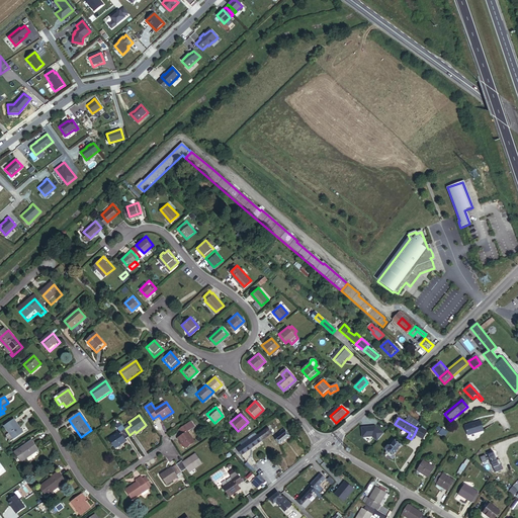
[(24,432),(14,420),(5,427),(15,439),(24,432)]
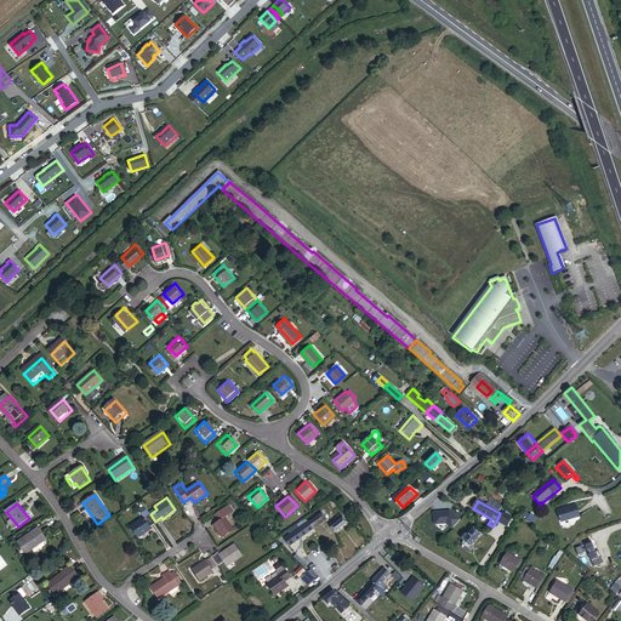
[(580,518),(576,506),(560,511),(563,522),(580,518)]
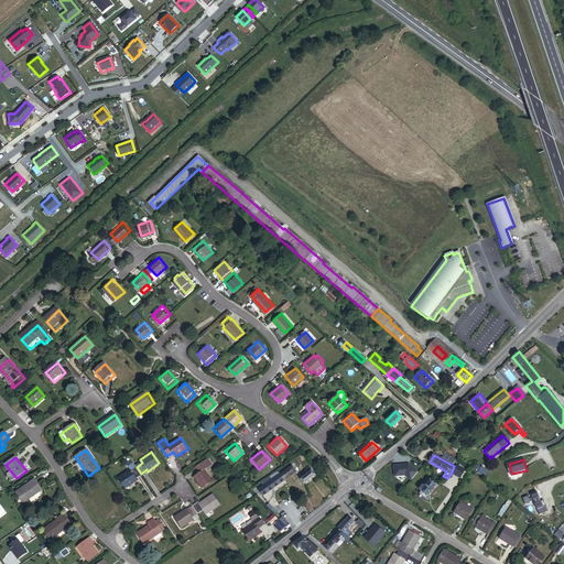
[(136,477),(141,474),(137,467),(134,464),(133,462),(128,466),(131,469),(120,478),(126,487),(137,479),(136,477)]
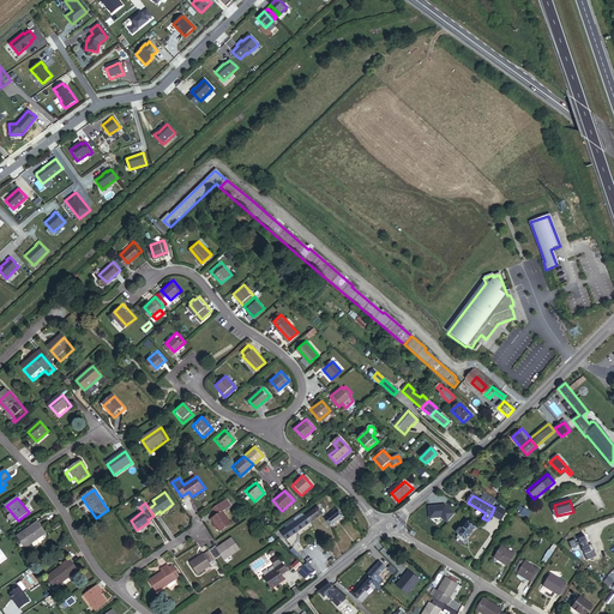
[(228,510),(224,503),(215,507),(220,515),(214,519),(222,533),(234,524),(226,512),(228,510)]
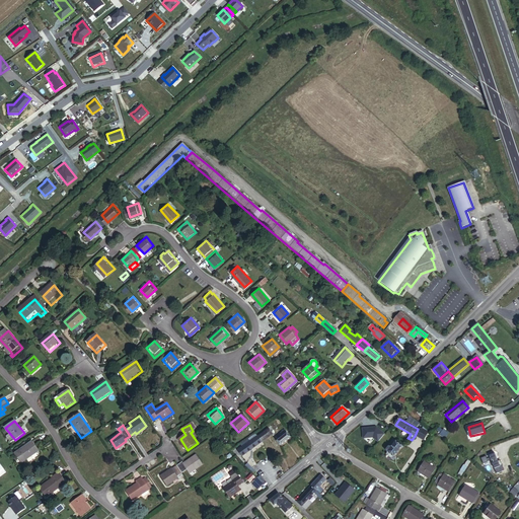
[(375,427),(362,429),(363,439),(372,438),(377,442),(384,434),(375,427)]
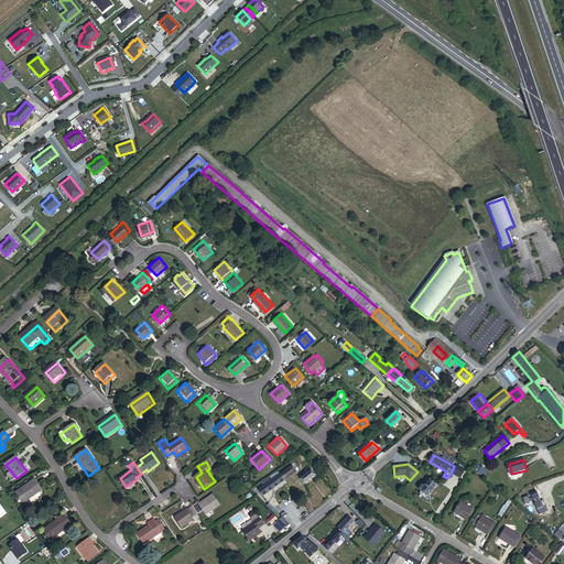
[(454,466),(451,474),(461,479),(465,470),(456,465),(455,466),(454,466)]
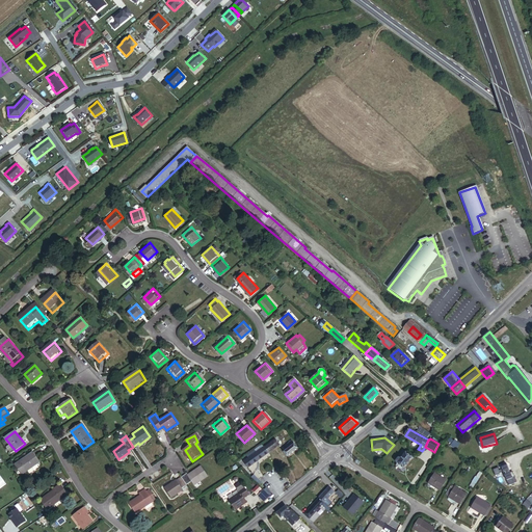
[(275,442),(274,440),(244,461),(248,468),(278,446),(275,442)]
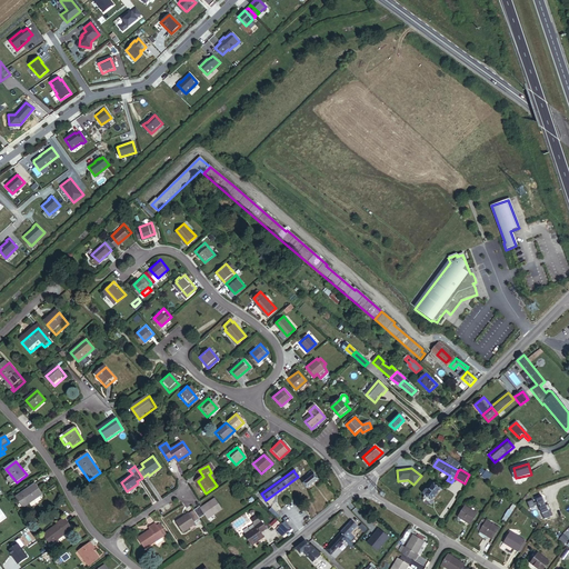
[(302,483),(307,489),(319,479),(312,471),(307,476),(309,478),(302,483)]
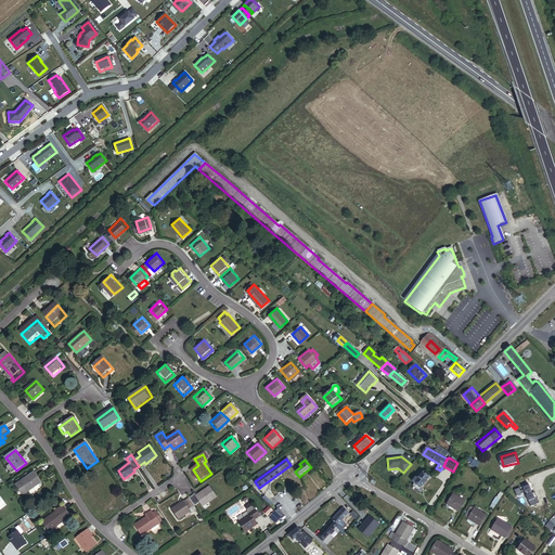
[(44,479),(37,469),(17,482),(25,493),(44,479)]
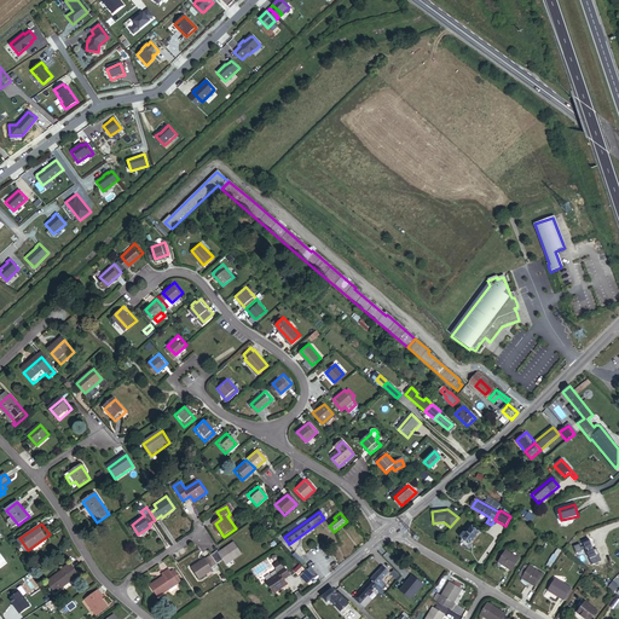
[(479,532),(473,527),(468,532),(466,531),(464,531),(461,534),(461,537),(463,539),(461,541),(468,547),(479,532)]
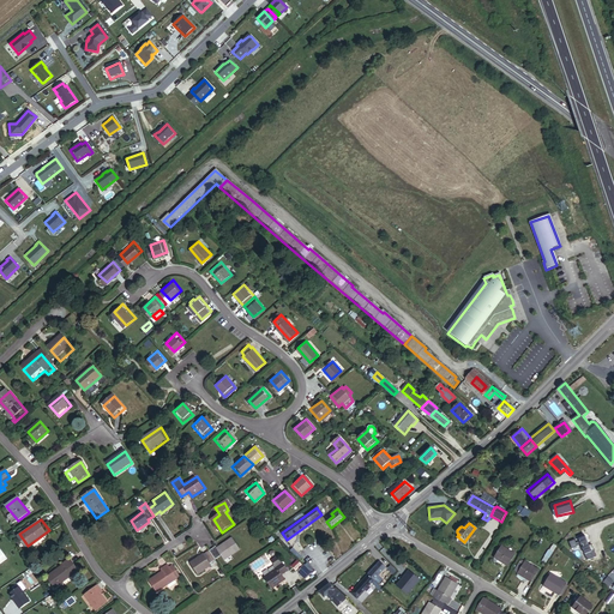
[(583,539),(582,536),(577,539),(579,543),(576,545),(575,542),(569,545),(572,552),(578,548),(577,547),(581,546),(582,547),(583,546),(584,549),(583,549),(589,561),(597,557),(591,546),(589,547),(585,537),(583,539)]
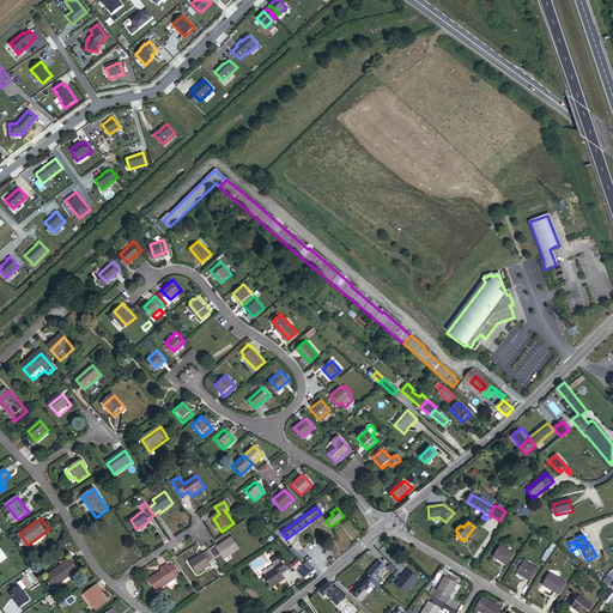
[(212,550),(218,559),(223,556),(226,560),(242,550),(235,539),(219,547),(218,546),(212,550)]
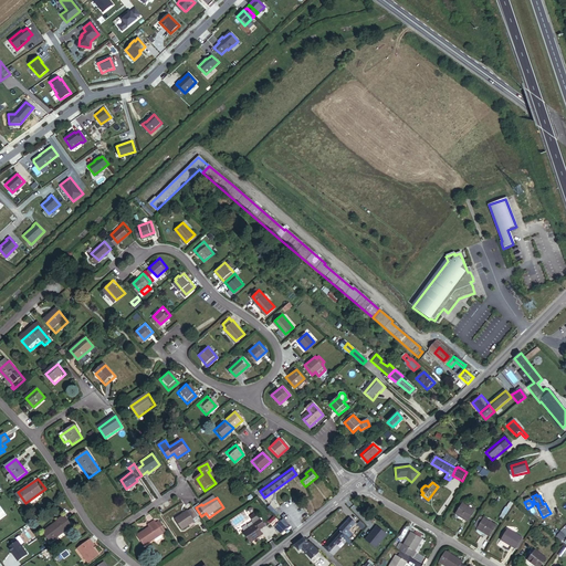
[(475,513),(461,505),(454,516),(468,524),(475,513)]
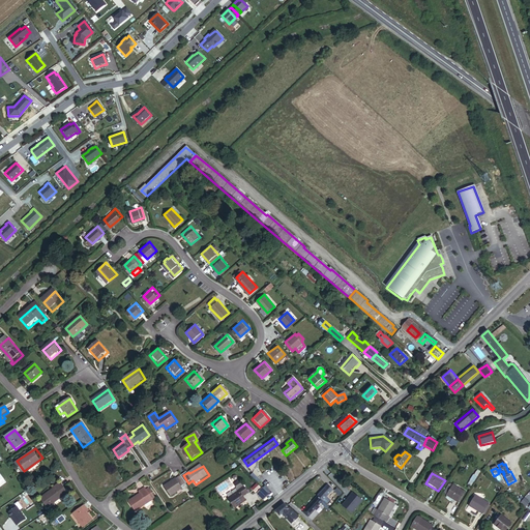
[(183,486),(188,483),(183,475),(178,478),(178,477),(167,484),(174,496),(185,489),(183,486)]
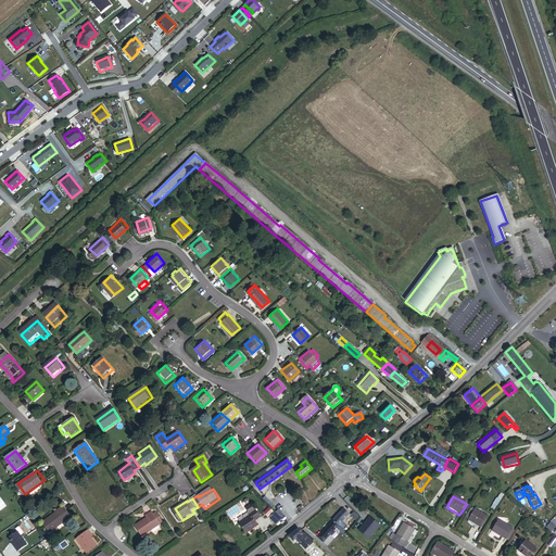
[(240,502),(226,512),(230,519),(244,509),(240,502)]
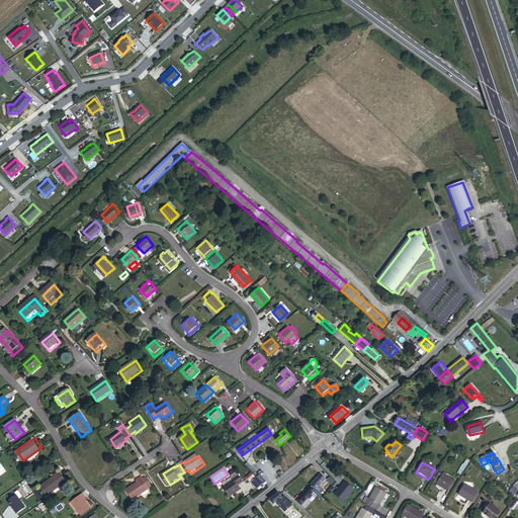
[(243,482),(235,469),(229,472),(234,481),(224,488),(230,497),(240,490),(238,485),(243,482)]
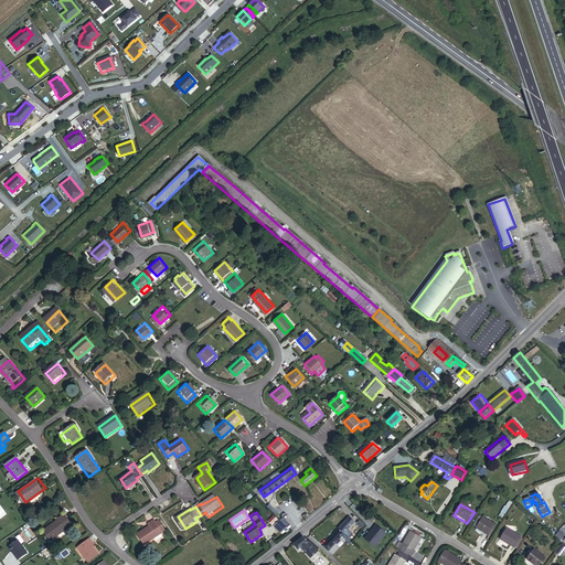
[(67,523),(71,521),(66,514),(59,519),(60,520),(44,531),(52,541),(71,529),(67,523)]
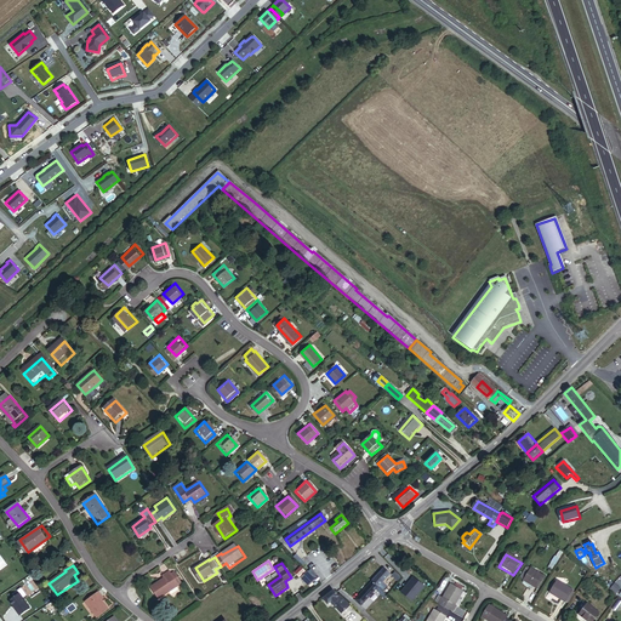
[(305,569),(298,575),(307,582),(313,577),(305,569)]
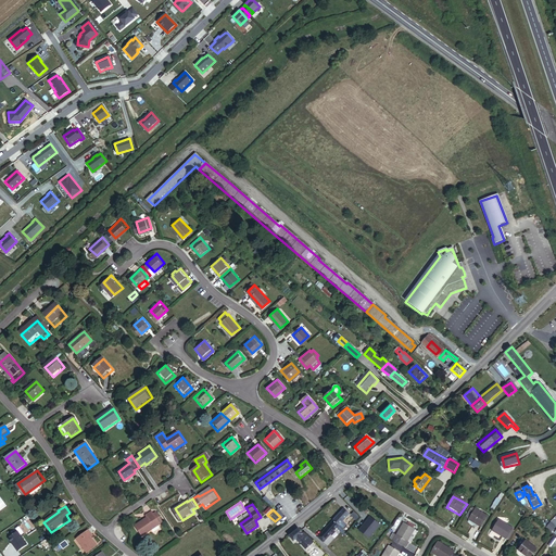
[(343,509),(332,521),(338,526),(338,525),(342,529),(346,526),(341,521),(349,514),(343,509)]
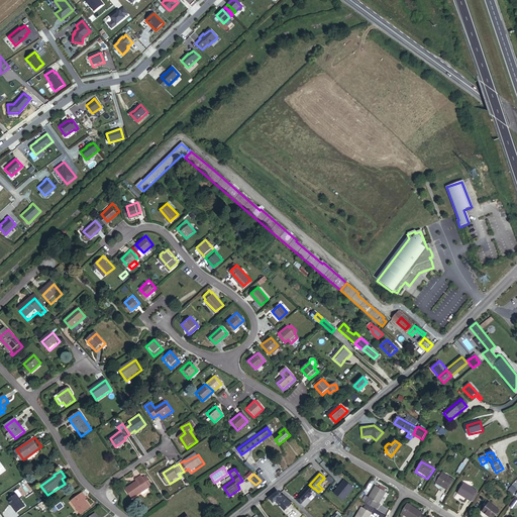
[(453,482),(441,475),(435,485),(447,491),(453,482)]
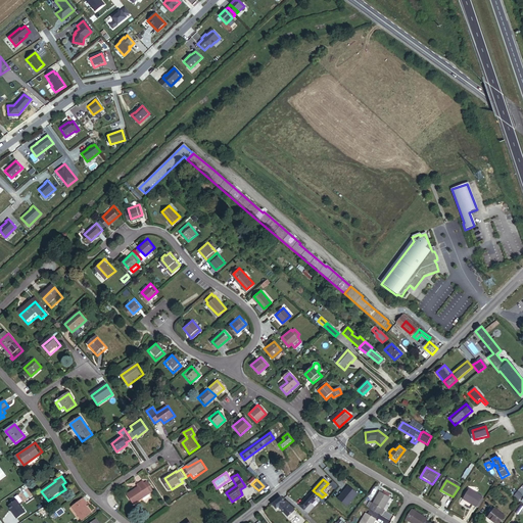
[(145,483),(144,481),(138,485),(139,487),(127,494),(134,505),(154,492),(148,482),(145,483)]
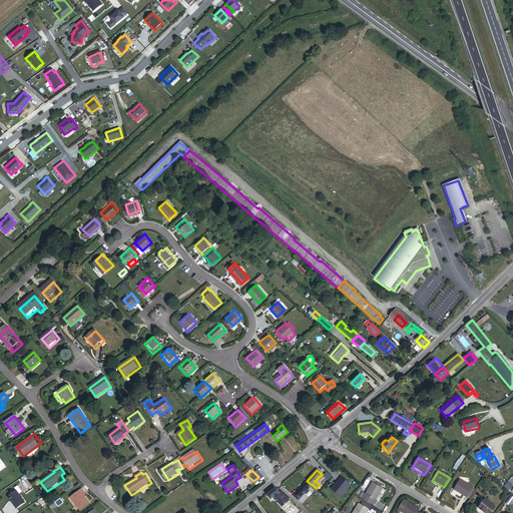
[(351,483),(342,476),(332,488),(340,496),(351,483)]
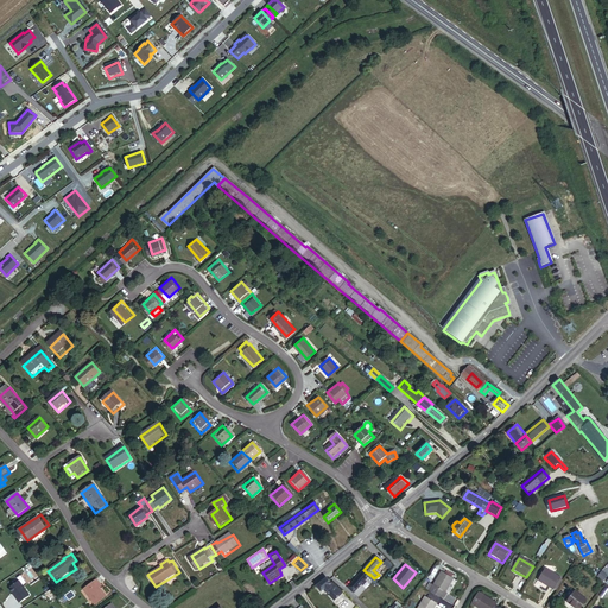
[(369,575),(363,570),(347,587),(353,593),(367,577),(372,582),(374,580),(369,575)]
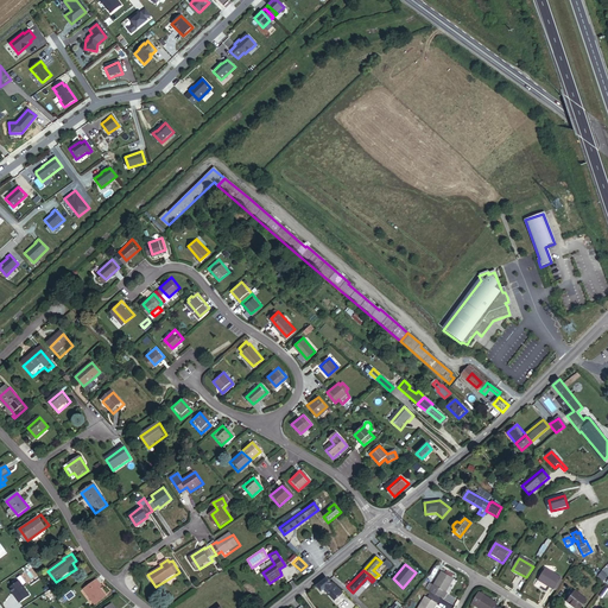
[(561,580),(545,570),(538,582),(553,590),(561,580)]
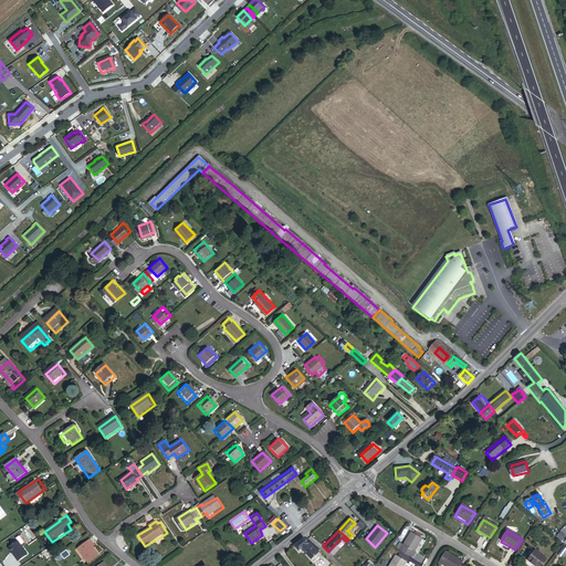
[(416,554),(423,541),(420,538),(415,535),(411,533),(405,546),(401,544),(398,549),(404,553),(404,554),(409,557),(413,559),(417,554),(416,554)]
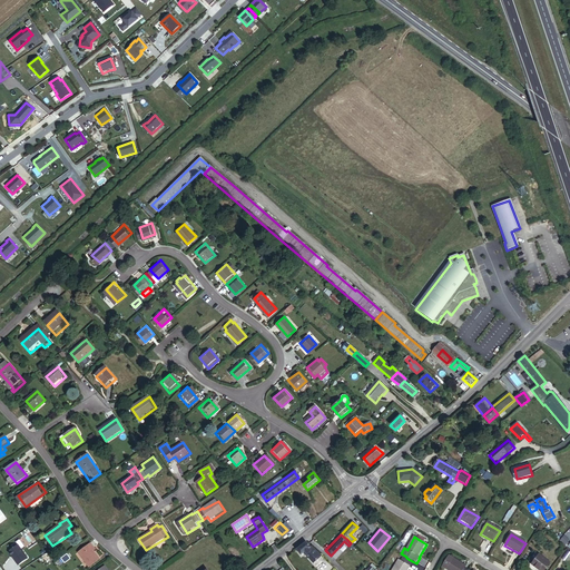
[(306,541),(296,549),(302,553),(304,551),(314,561),(322,554),(312,544),(311,547),(306,541)]
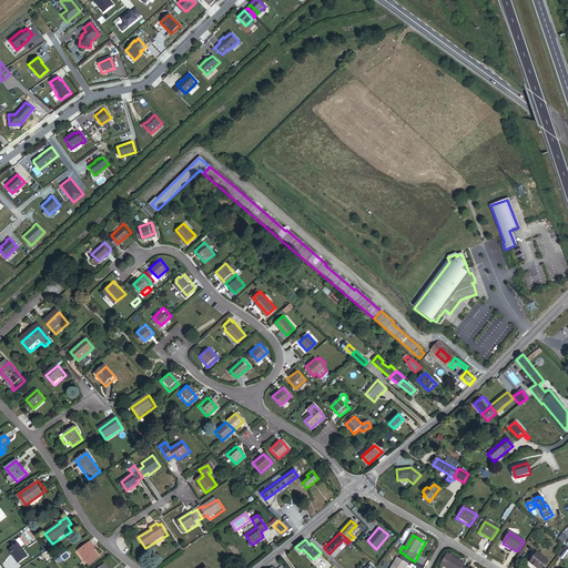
[(27,557),(17,543),(9,549),(9,550),(11,555),(11,554),(13,556),(12,556),(18,564),(27,557)]
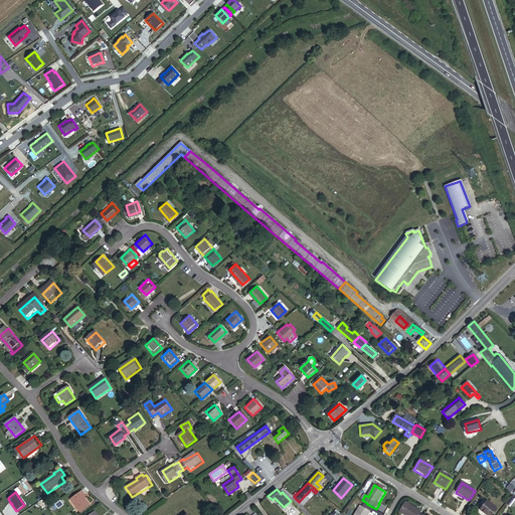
[(88,498),(83,492),(71,499),(80,513),(91,507),(86,499),(88,498)]
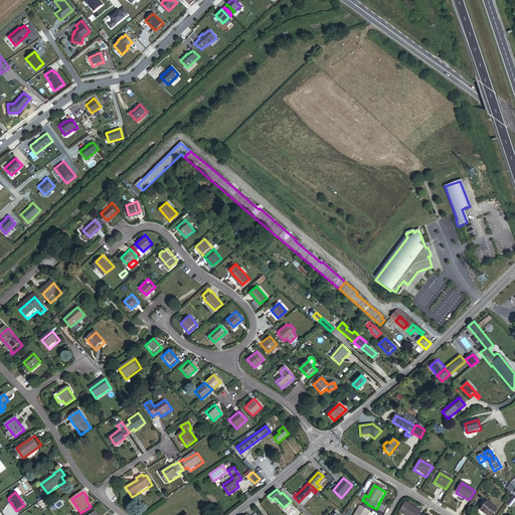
[(492,514),(498,507),(488,501),(482,510),(490,514),(492,514)]
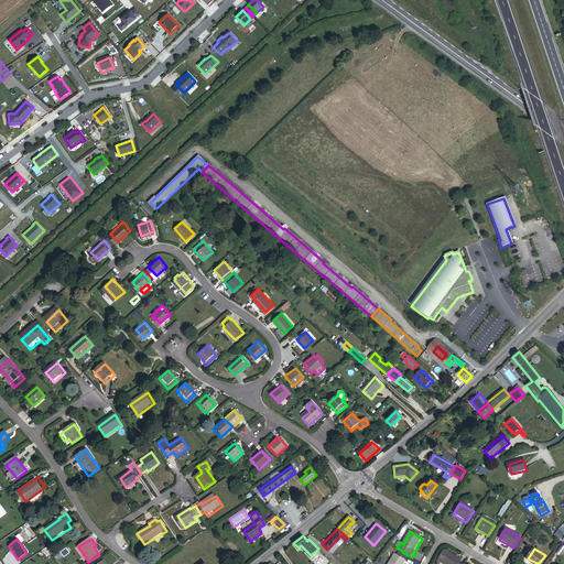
[(462,563),(461,563),(462,561),(445,551),(441,557),(444,560),(442,563),(462,563)]
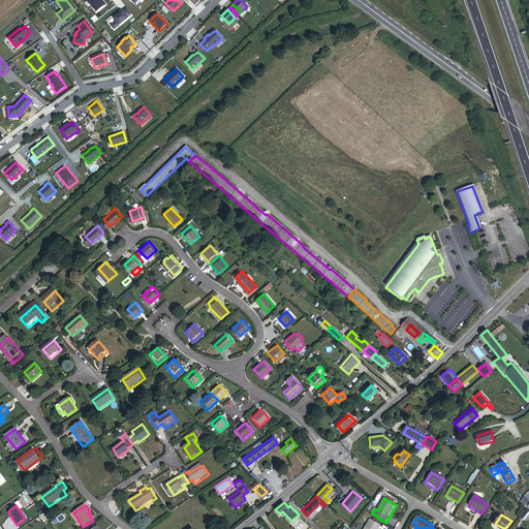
[(379,526),(382,521),(377,518),(374,524),(371,522),(366,528),(380,528),(381,528),(379,526)]
